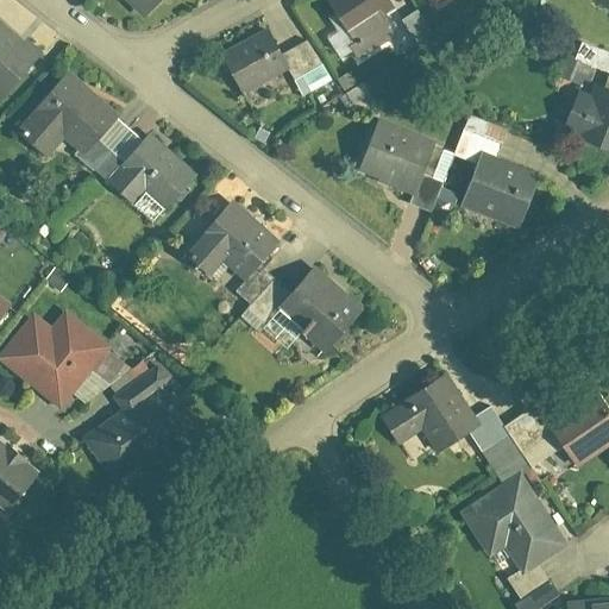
[(125,0),(138,12),(152,0),(125,0)]
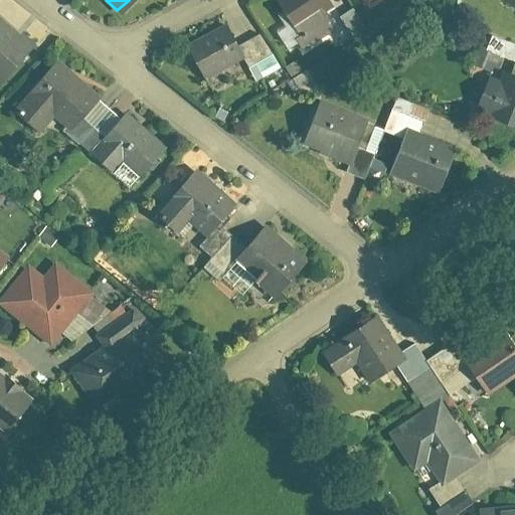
[(279,0),(275,3),(300,42),(331,25),(322,13),(335,2),(333,0),(279,0)]
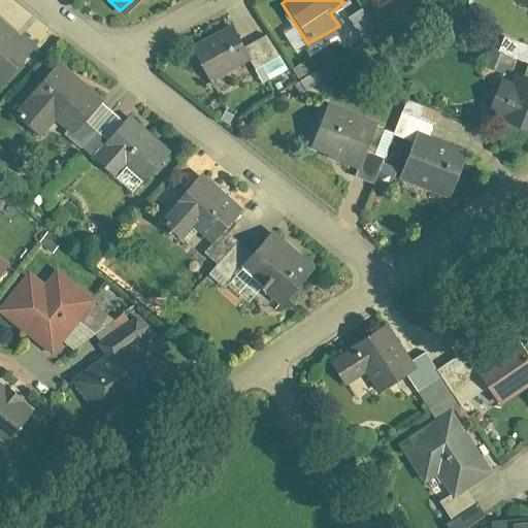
[(0,86),(36,45),(0,14),(0,86)]
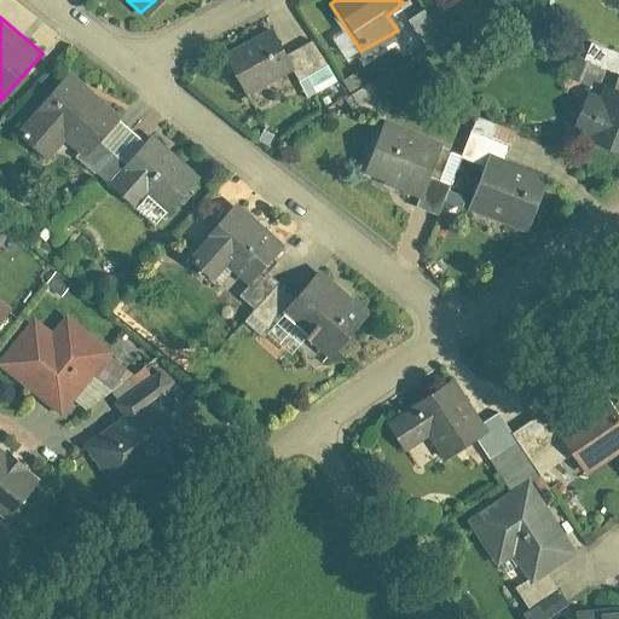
[(273,25),(220,53),(242,92),(294,64),(273,25)]
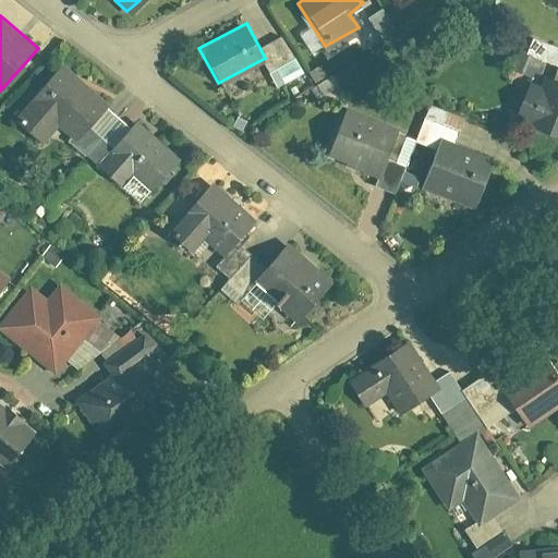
[(108,100),(62,63),(11,117),(41,146),(57,130),(70,141),(108,100)]
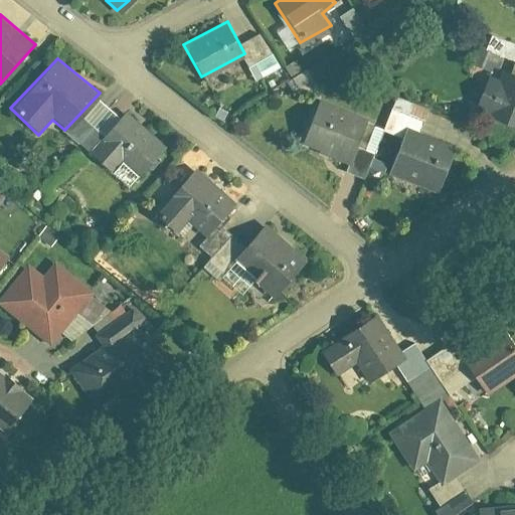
[(514,72),(500,69),(484,119),(514,127),(514,72)]
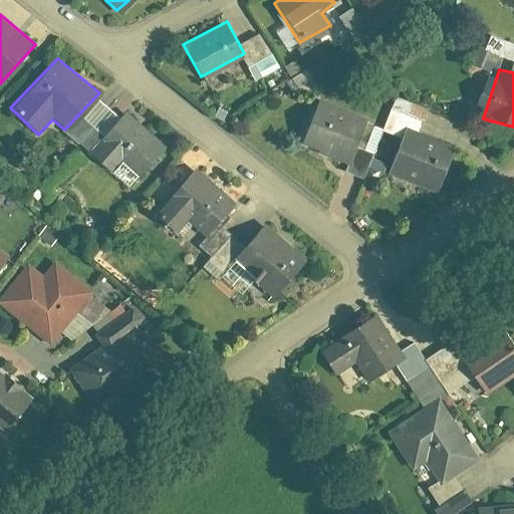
[(366,121),(317,101),(297,143),(348,163),(366,121)]
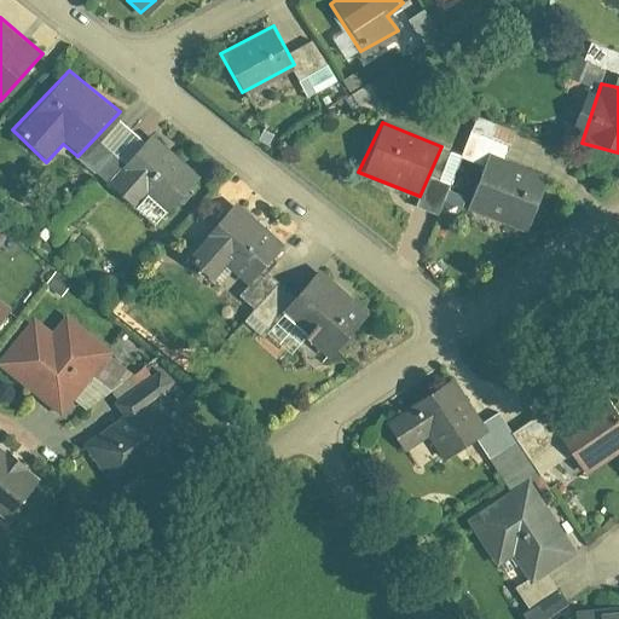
[(144,131),(99,183),(131,204),(143,190),(166,207),(195,172),(144,131)]
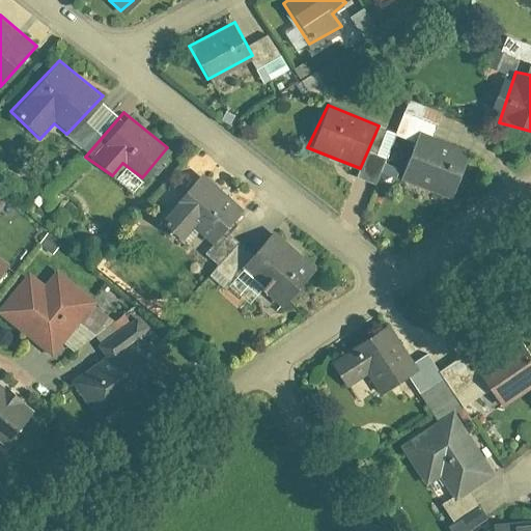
[(450,199),(472,152),(420,133),(399,176),(450,199)]
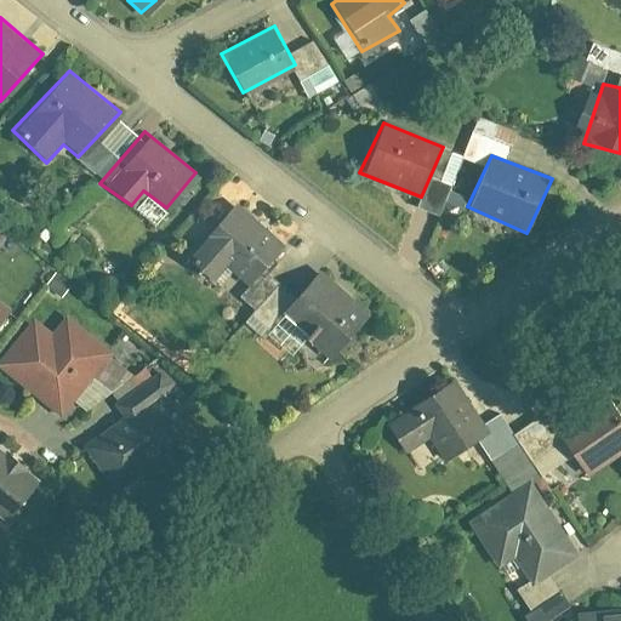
[(229,203),(182,252),(210,279),(226,263),(249,281),(283,246),(229,203)]
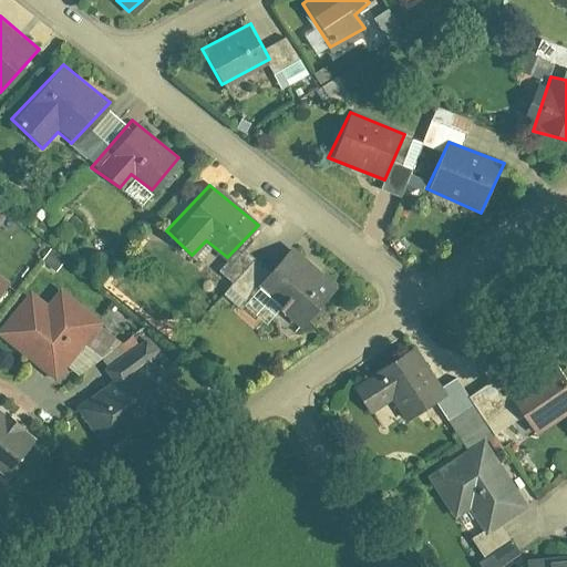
[(300,326),(337,285),(294,246),(257,287),(300,326)]
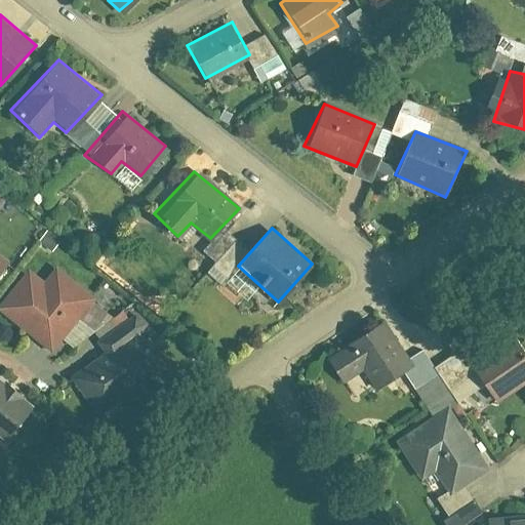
[(0,310),(50,352),(96,296),(57,265),(44,280),(30,268),(0,304),(0,310)]
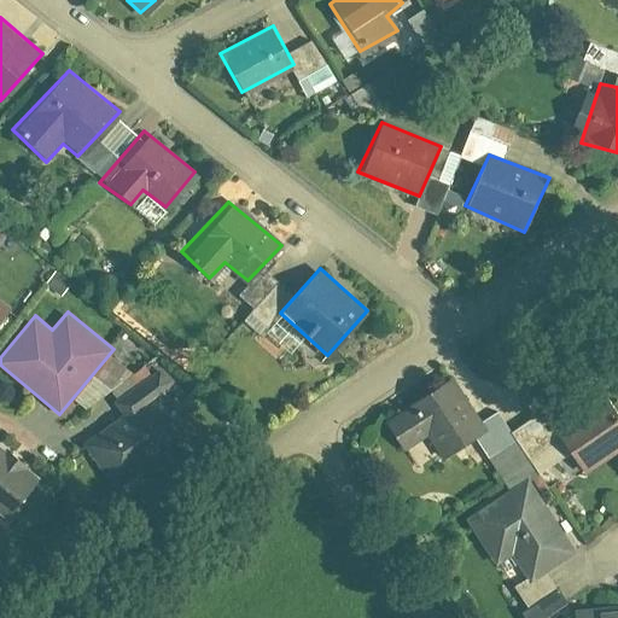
[(164,450),(178,464),(205,430),(162,395),(173,382),(161,371),(116,402),(128,417),(117,421),(115,437),(92,452),(114,479),(151,452),(164,450)]
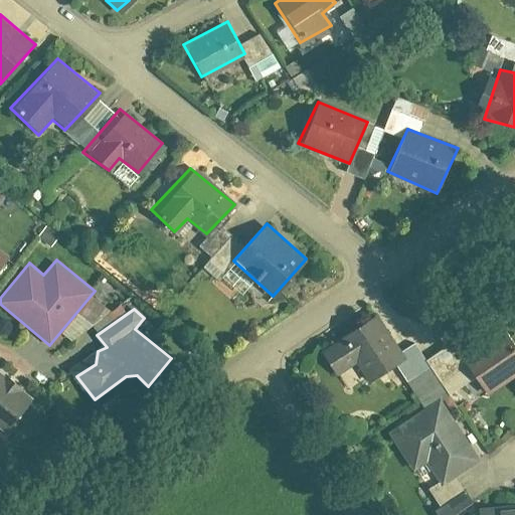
[(405,357),(375,310),(319,346),(337,374),(358,361),(370,380),(405,357)]
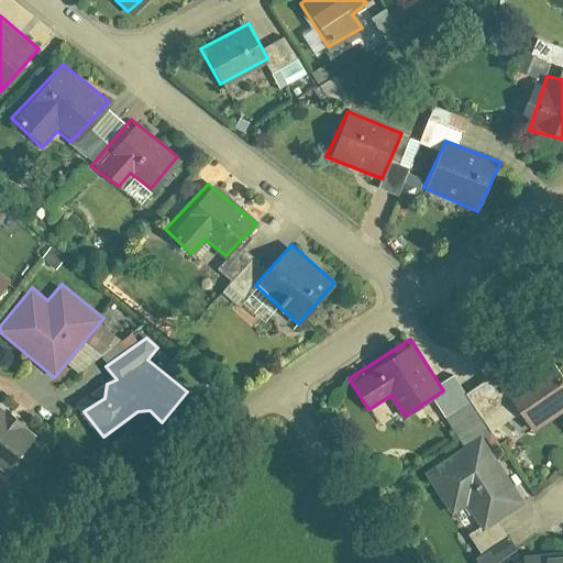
[(562,408),(562,378),(548,361),(500,395),(529,432),(562,408)]
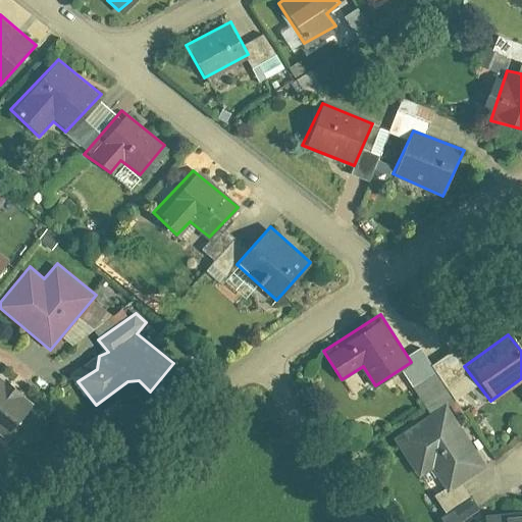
[(0,430),(6,436),(36,403),(0,374),(0,430)]
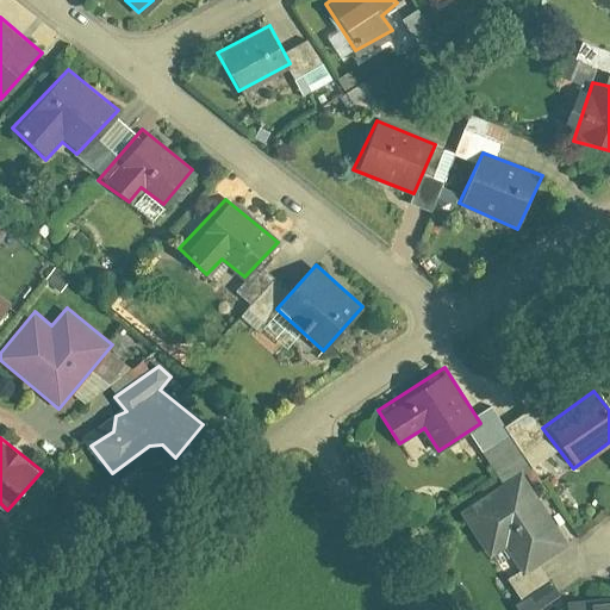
[(520,568),(568,540),(526,470),(458,510),(485,555),(504,543),(520,568)]
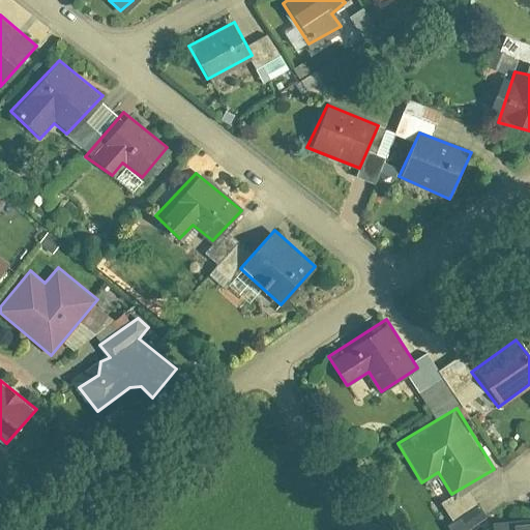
[(529,529),(529,519),(489,523),(489,529),(529,529)]
